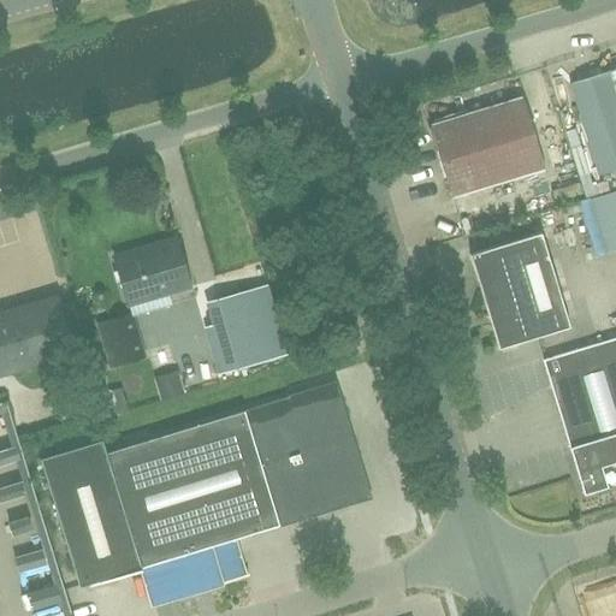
[(615,67),(609,71),(576,81),(570,83),(576,104),(599,176),(615,170),(615,67)]
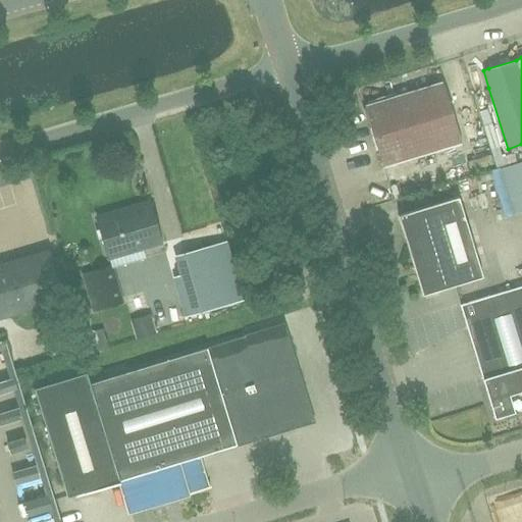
[(383,167),(461,144),(442,81),(364,105),(383,167)]
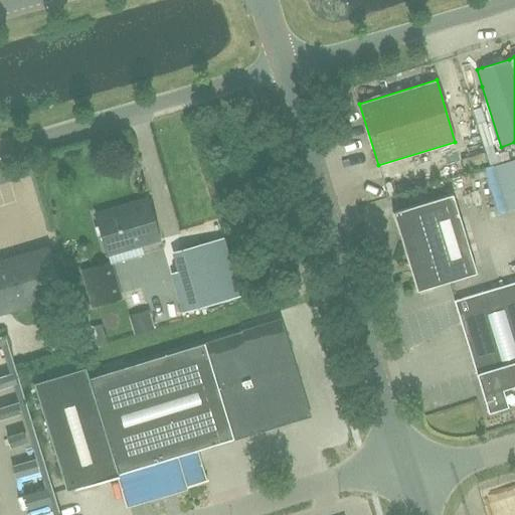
[(514,158),(491,164),(503,211),(514,207),(514,158)]
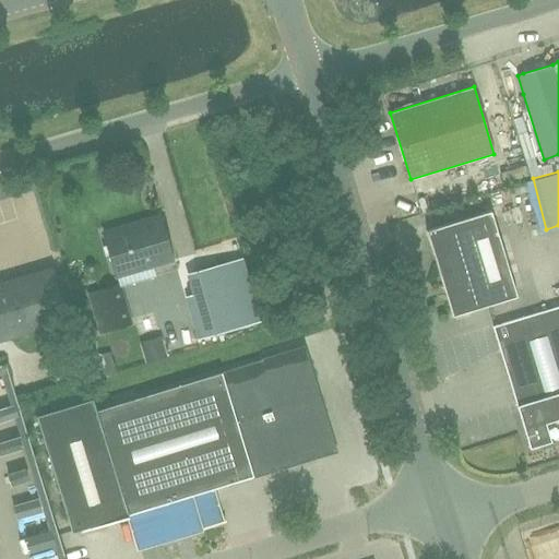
[(516,296),(504,258),(490,212),(426,230),(452,316),(516,296)]
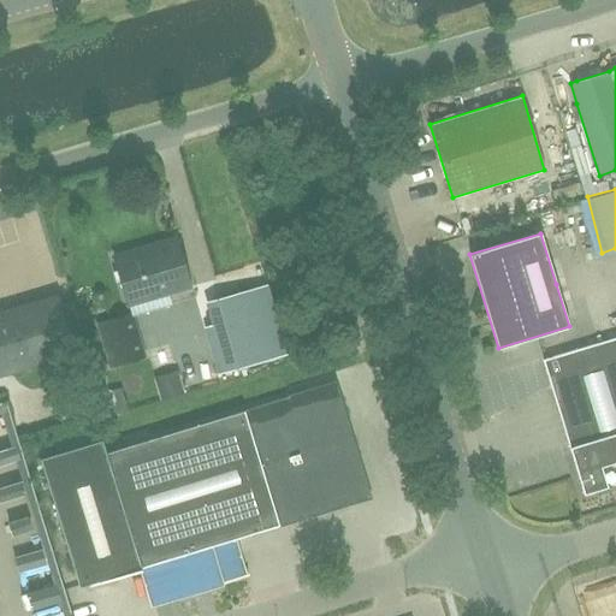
[(128,304),(190,286),(176,238),(114,256),(128,304)]
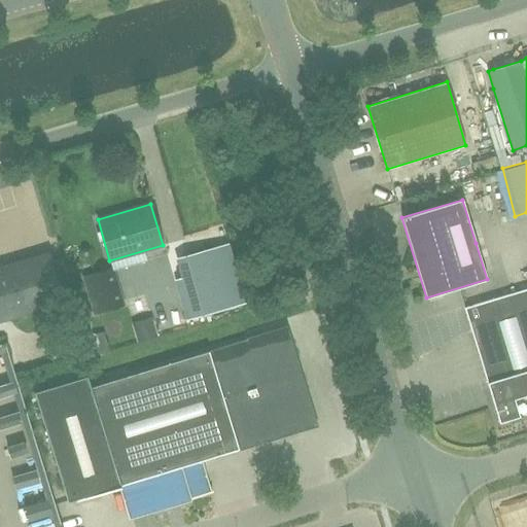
[(187,255),(205,315),(245,304),(227,244),(187,255)]
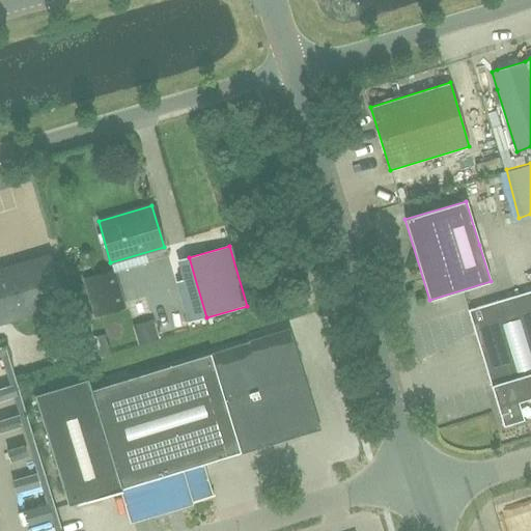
[(0,323),(64,304),(51,261),(11,274),(9,267),(0,269),(0,323)]
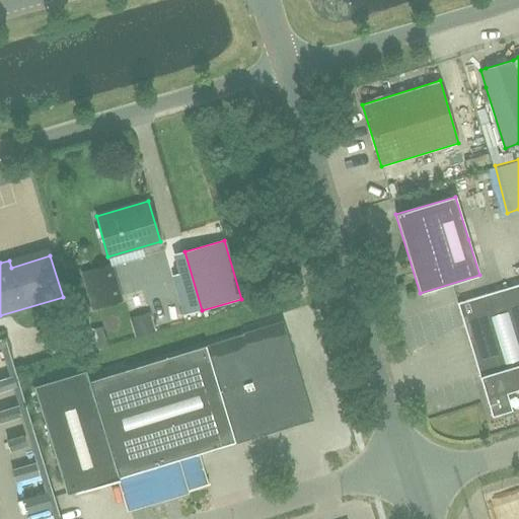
[(93,305),(117,300),(109,268),(85,273),(93,305)]
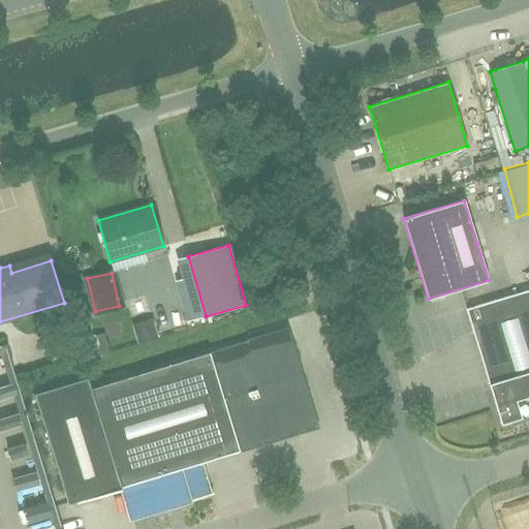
[(528,289),(466,309),(501,424),(528,414),(528,289)]
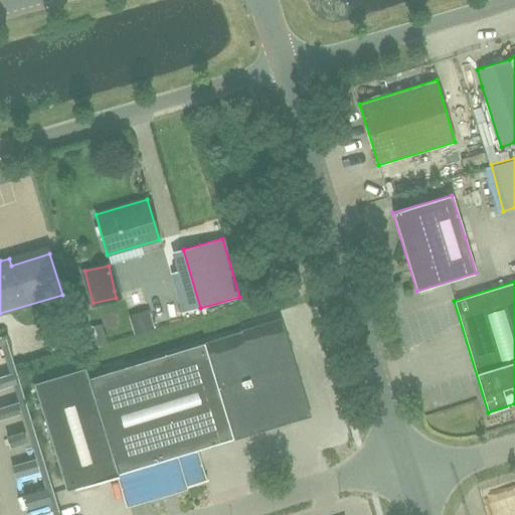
[(65,490),(120,474),(129,504),(205,481),(196,451),(309,415),(280,320),(89,378),(84,367),(33,383),(65,490)]
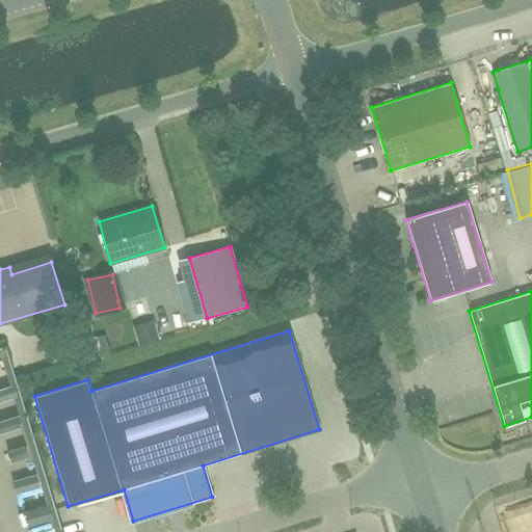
[(531,531),(531,508),(514,513),(520,531),(531,531)]
